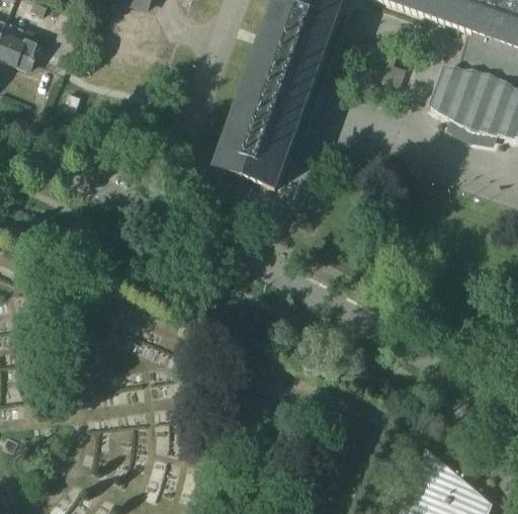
[(117,0),(147,10),(150,0),(117,0)]
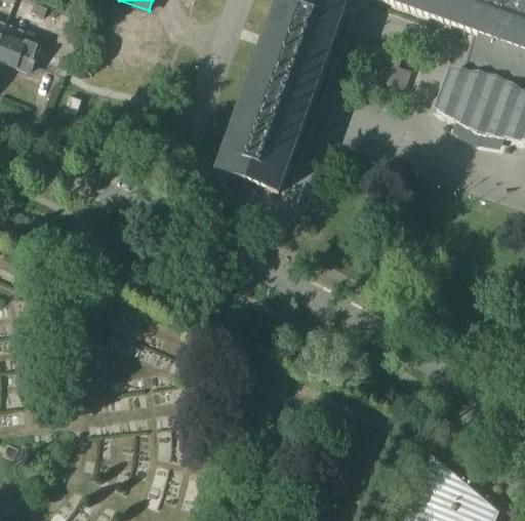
[(283,0),(220,172),(278,193),(345,8),(333,5),(335,0),(379,0),(473,33),(456,79),(446,109),(459,116),(455,128),(477,141),(500,145),(505,133),(520,135),(524,121),(524,98),(524,96),(524,0),(283,0)]
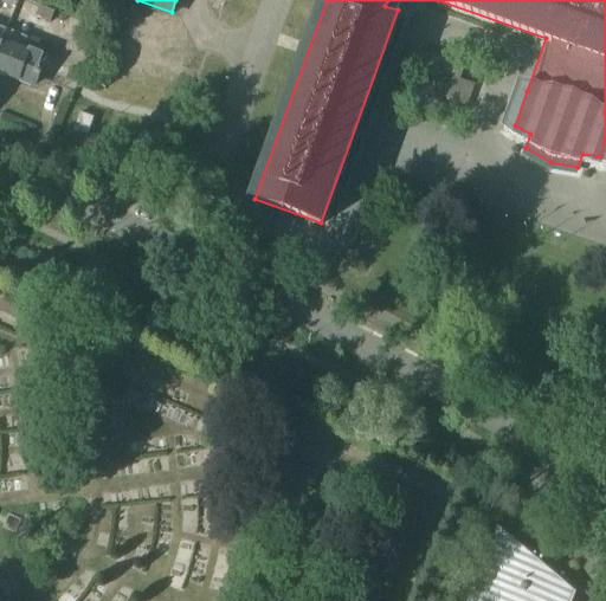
[(36,14),(50,20),(55,8),(40,2),(36,14)]
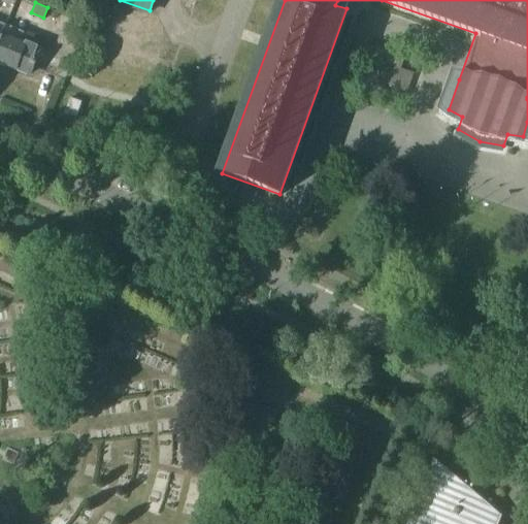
[(6,23),(0,37),(0,60),(30,72),(43,38),(6,23)]
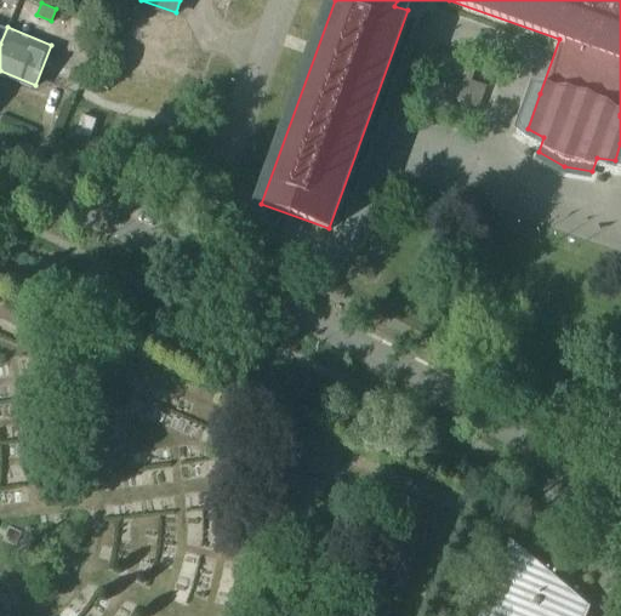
[(75,132),(90,137),(97,118),(83,113),(75,132)]
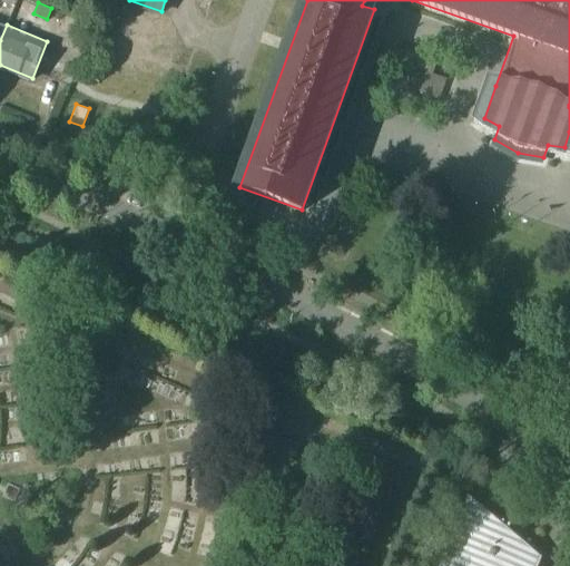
[(441,565),(538,565),(536,565),(540,554),(471,496),(441,565)]
